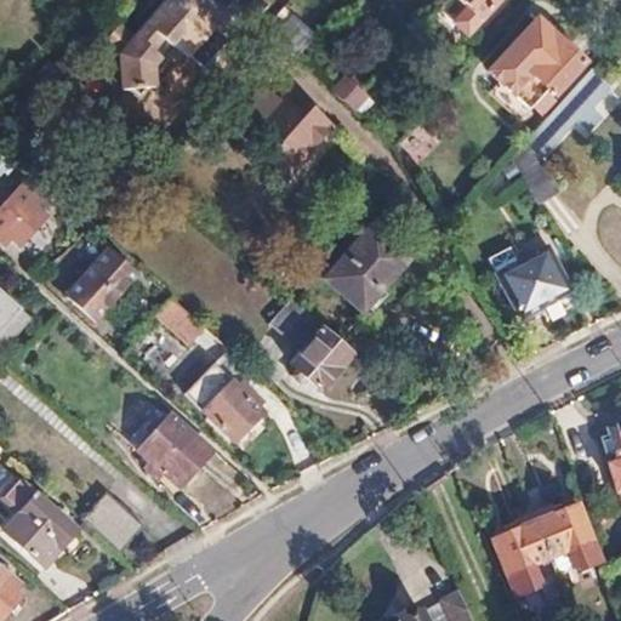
[(199,26),(216,5),(211,0),(165,0),(136,34),(153,51),(165,36),(180,34),(199,52),(212,38),(199,26)]
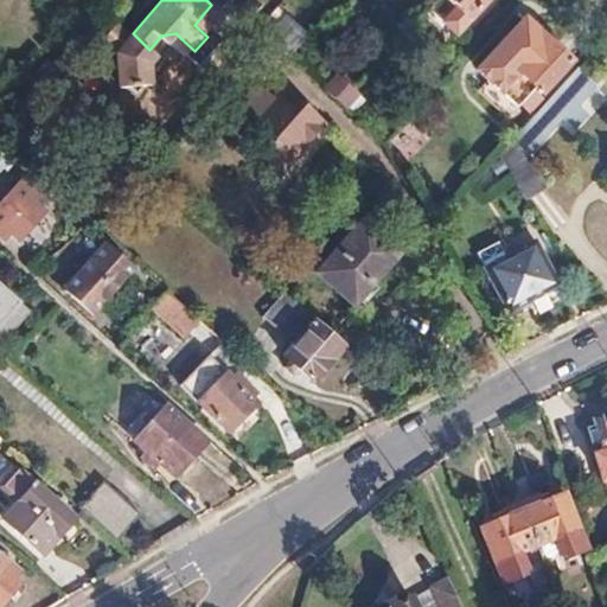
[(247,18),(260,4),(255,0),(227,0),(227,1),(247,18)]
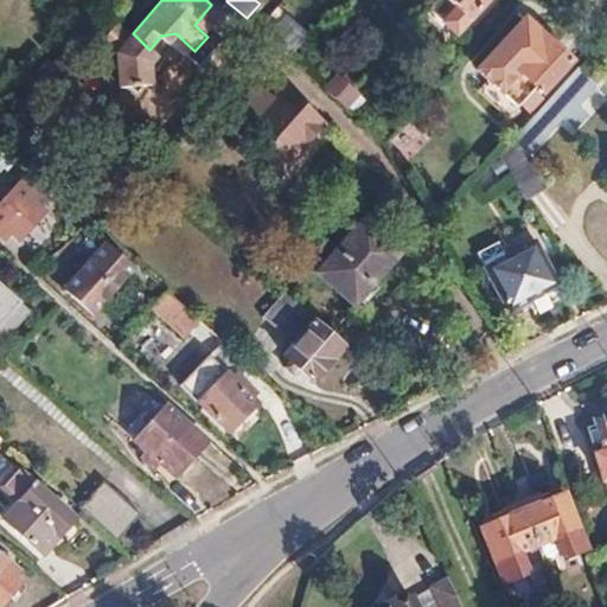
[(481,0),(448,0),(454,6),(451,10),(464,20),(481,0)]
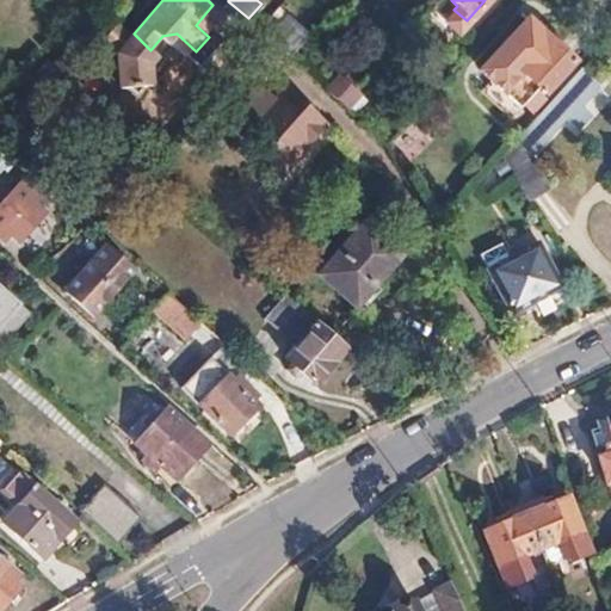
[(571,60),(526,19),(508,39),(506,37),(479,68),(487,76),(486,76),(523,110),(541,90),(543,90),(571,60)]
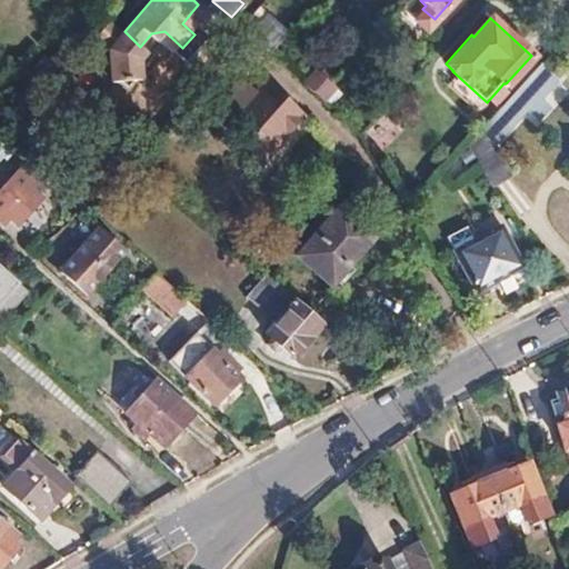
[(269,53),(283,36),(273,27),(258,43),(269,53)]
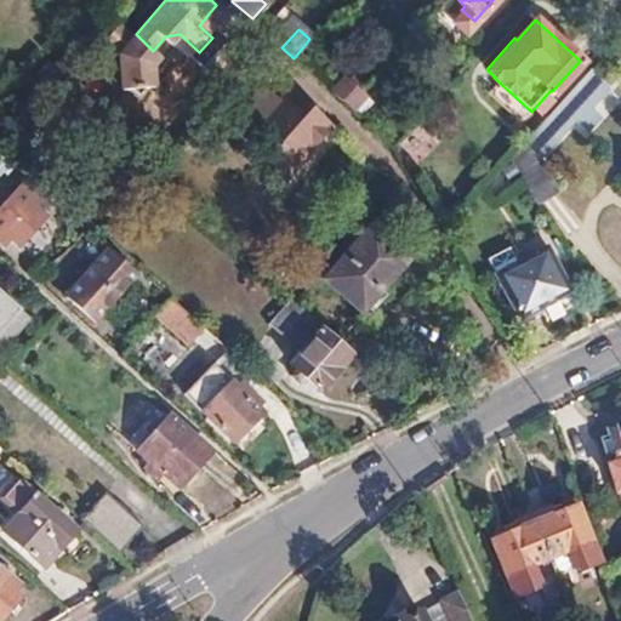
[(214,66),(232,44),(218,30),(212,38),(199,52),(214,66)]
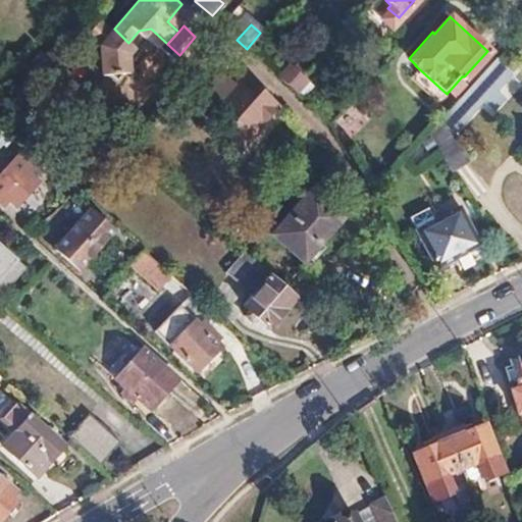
[(128,43),(114,29),(99,46),(99,75),(133,74),(132,56),(138,49),(128,43)]
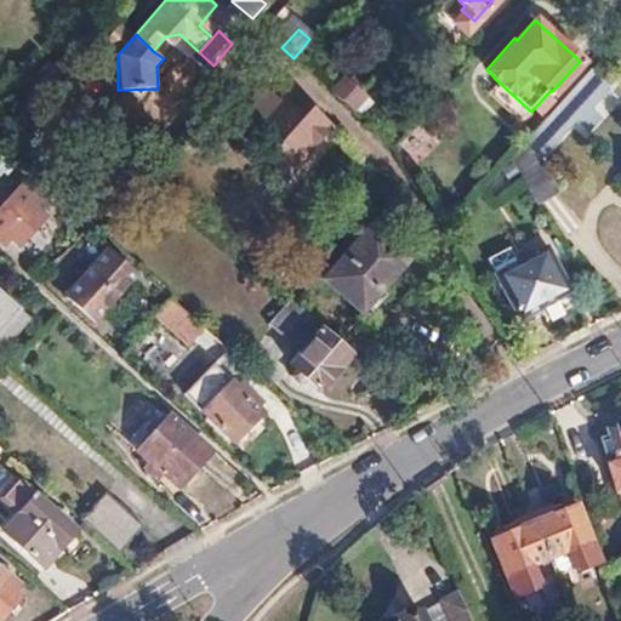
[(363,74),(355,69),(347,77),(354,84),(363,74)]
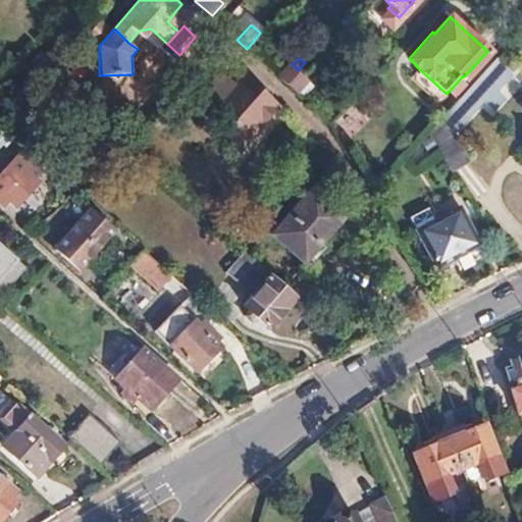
[(502,93),(492,85),(503,72),(499,69),(503,64),(494,58),(472,83),(428,129),(427,132),(449,168),(467,158),(450,128),(480,97),(489,106),(502,93)]
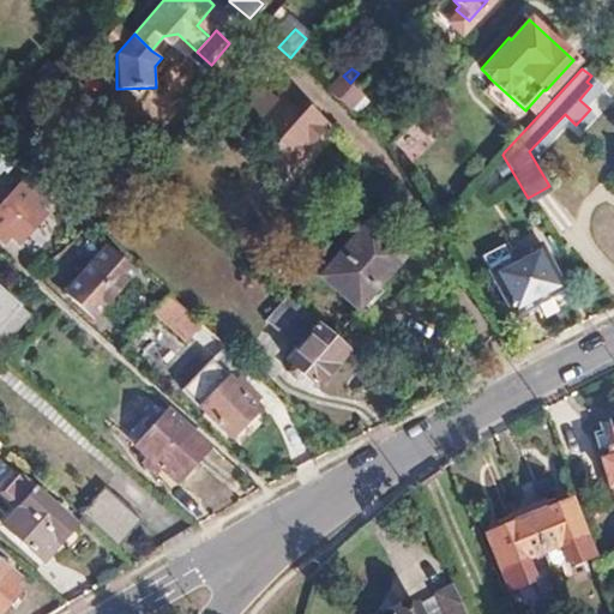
[(335,100),(350,83),(338,72),(324,89),(335,100)]
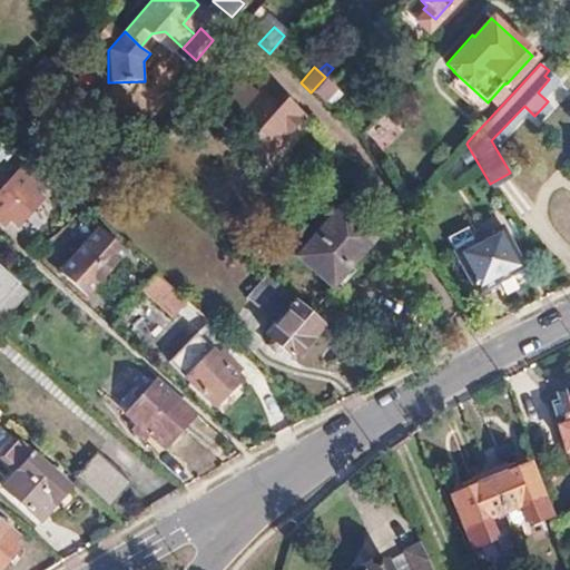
[(488,102),(453,71),(445,80),(480,111),(488,102)]
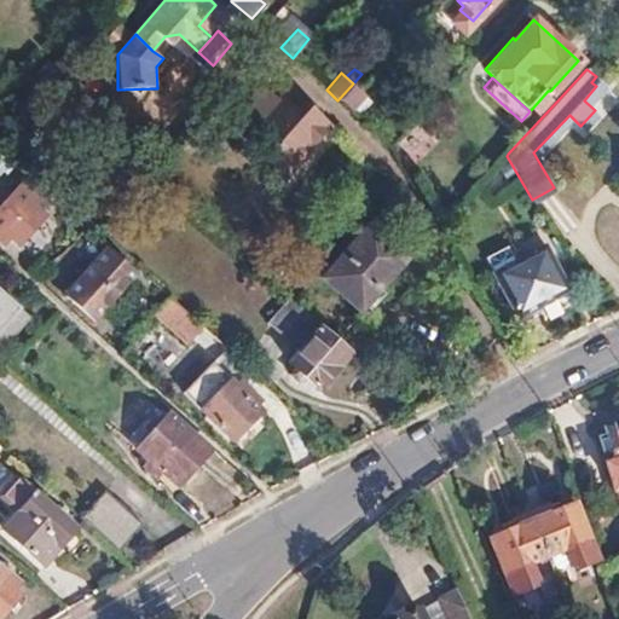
[(351,113),(366,93),(353,84),(337,100),(339,100),(351,113)]
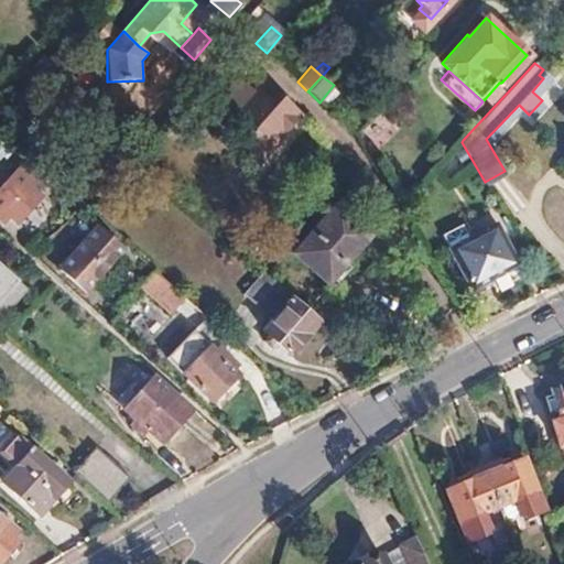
[(255,164),(299,115),(266,86),(258,95),(239,77),(207,114),(223,128),(230,118),(250,136),(238,149),(255,164)]
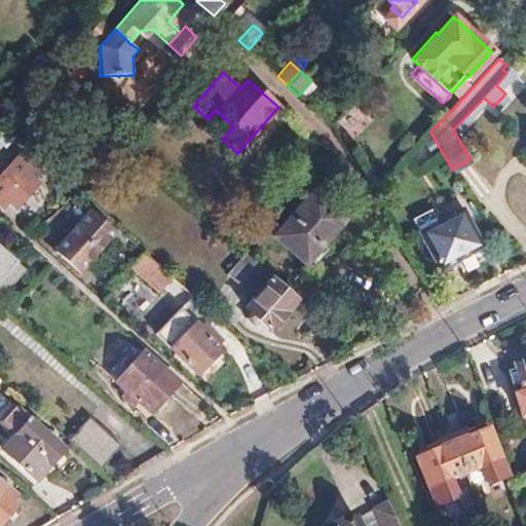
[(34,172),(16,157),(0,175),(0,195),(14,209),(36,185),(28,178),(34,172)]
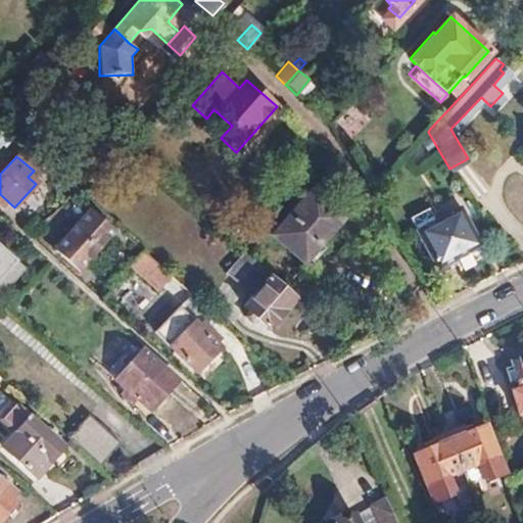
[(343,217),(312,190),(271,235),(302,264),(343,217)]
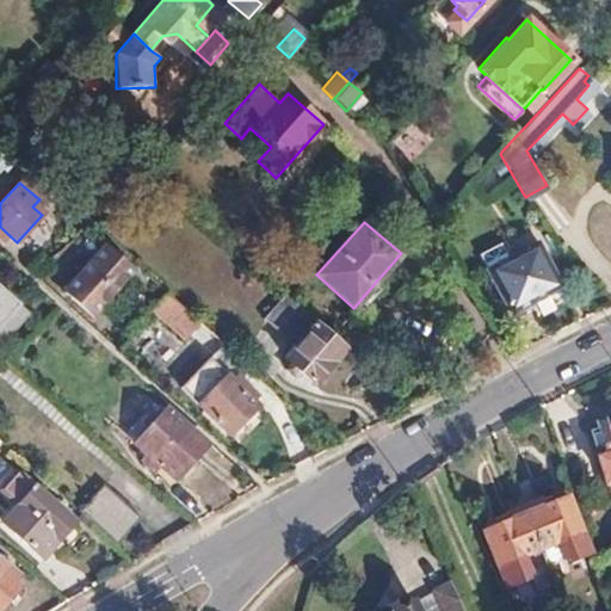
[(500,244),(477,255),(486,270),(488,270),(495,283),(493,284),(511,314),(561,288),(535,244),(507,258),(500,244)]
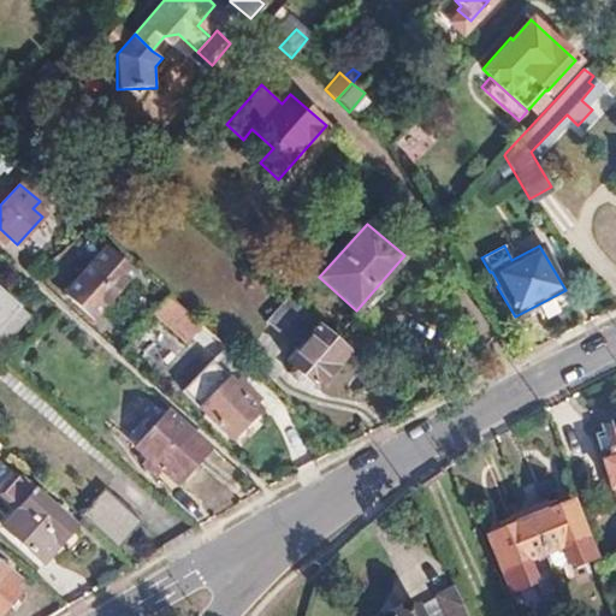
[(134,274),(105,249),(65,294),(93,319),(106,304),(113,312),(134,288),(126,282),(134,274)]
